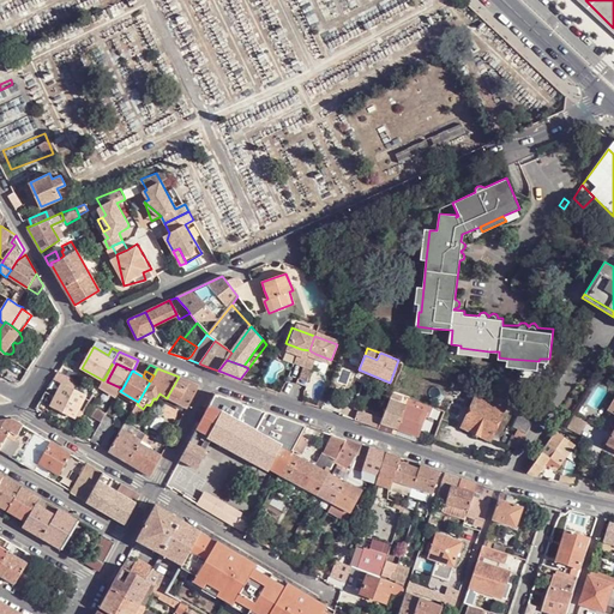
[(199,386),(179,377),(168,396),(187,408),(199,386)]
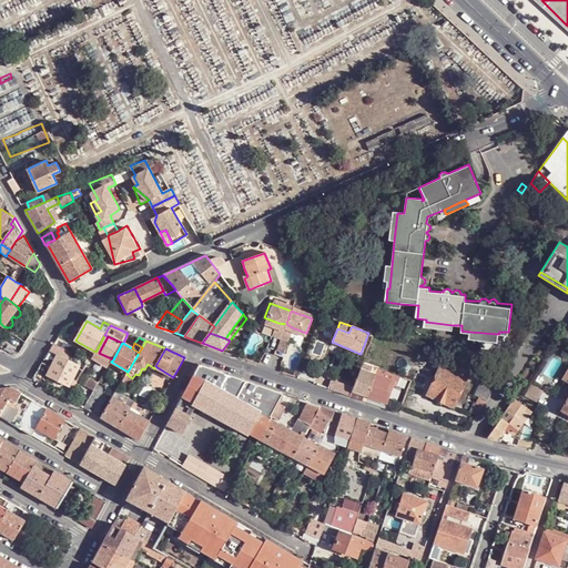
[(113,359),(99,353),(94,361),(108,369),(111,362),(113,359)]
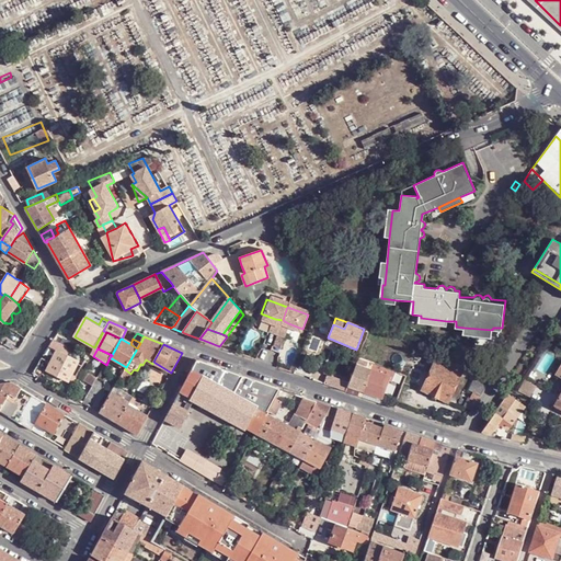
[(50,366),(58,352),(54,350),(46,363),(50,366)]
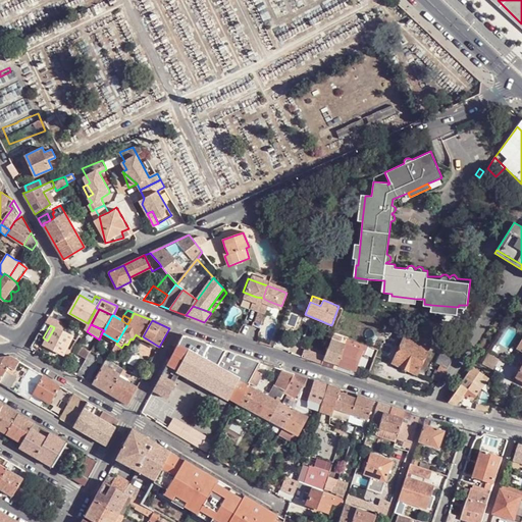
[(72,336),(54,327),(47,341),(44,346),(63,355),(72,336)]
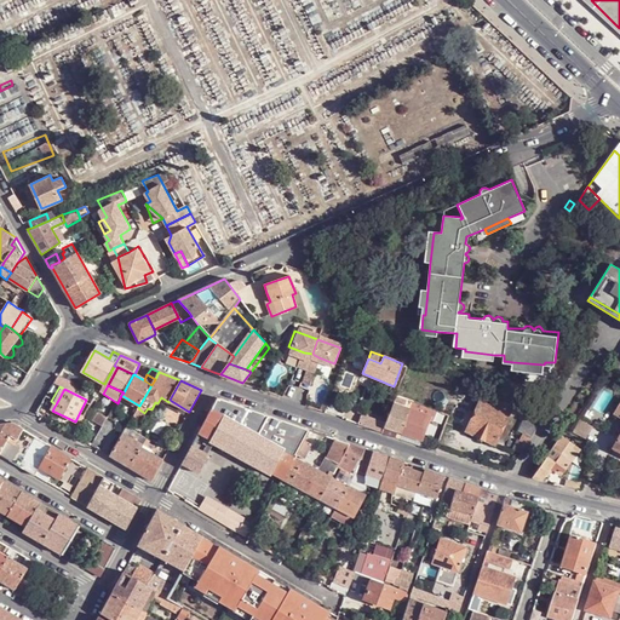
[(394,403),(385,425),(384,426),(383,432),(395,437),(397,431),(402,432),(412,409),(409,408),(406,407),(408,400),(396,396),(394,403)]
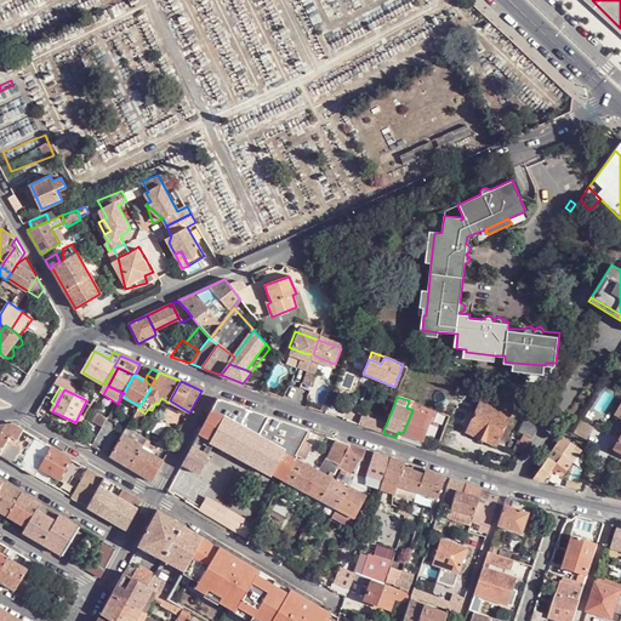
[(483,400),(468,431),(496,444),(511,412),(483,400)]
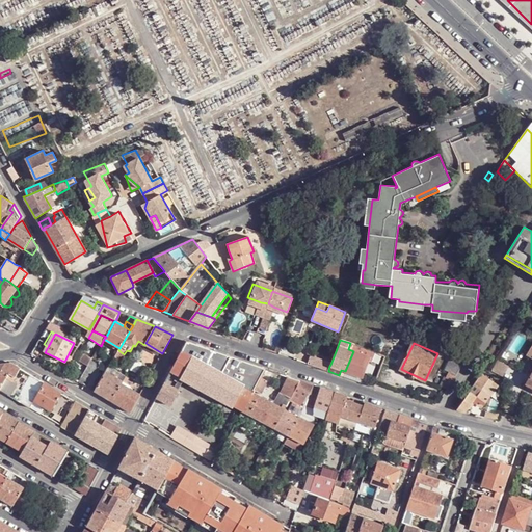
[(120,363),(124,354),(118,350),(113,358),(120,363)]
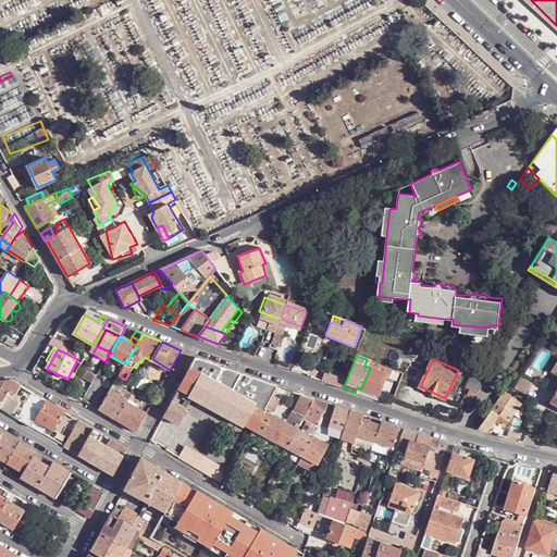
[(190,395),(202,373),(190,367),(178,390),(190,395)]
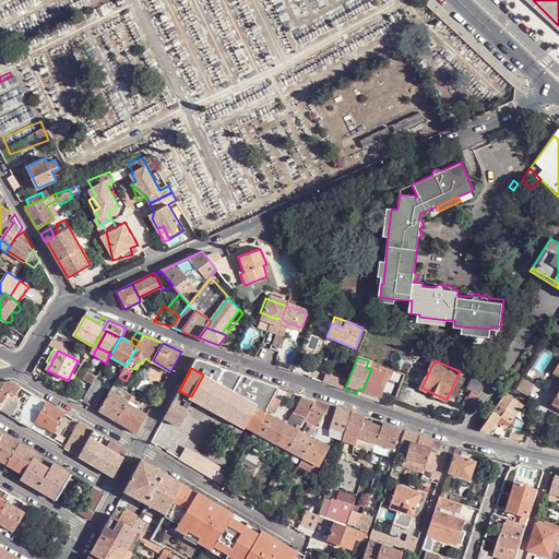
[(225,368),(216,382),(258,404),(268,411),(275,396),(280,388),(270,384),(225,368)]
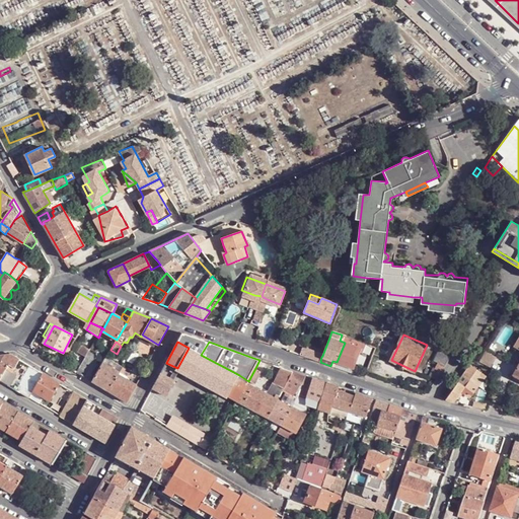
[(375,354),(377,348),(364,344),(364,343),(363,342),(361,348),(362,349),(375,354)]
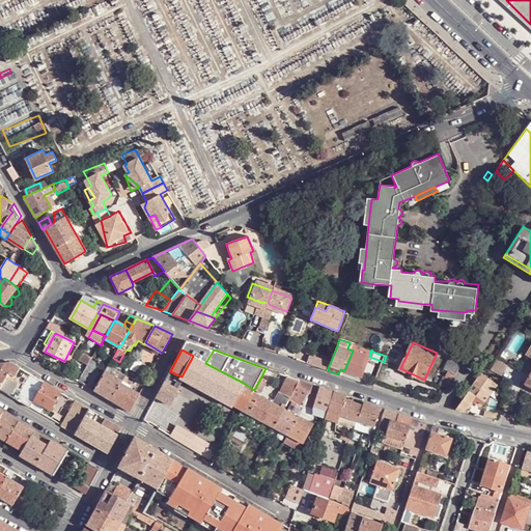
[(367,364),(370,357),(369,356),(356,352),(353,351),(344,370),(362,378),(367,364)]
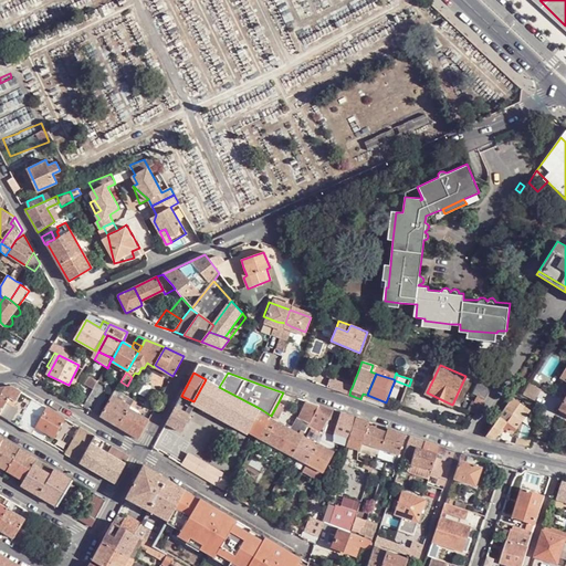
[(478,395),(486,399),(496,381),(484,377),(481,383),(479,381),(474,392),(478,395)]
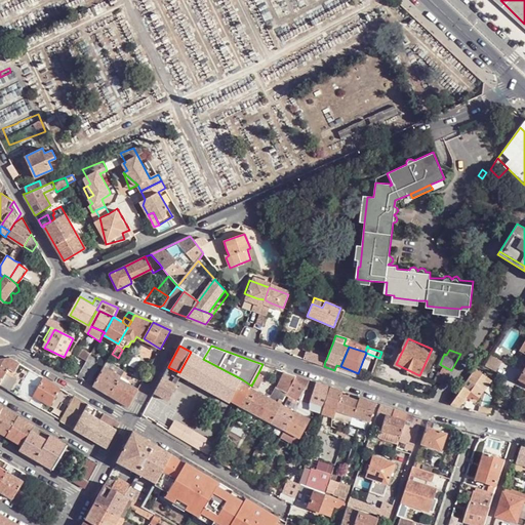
[(203,359),(191,352),(179,372),(178,374),(230,402),(231,401),(242,379),(203,359)]
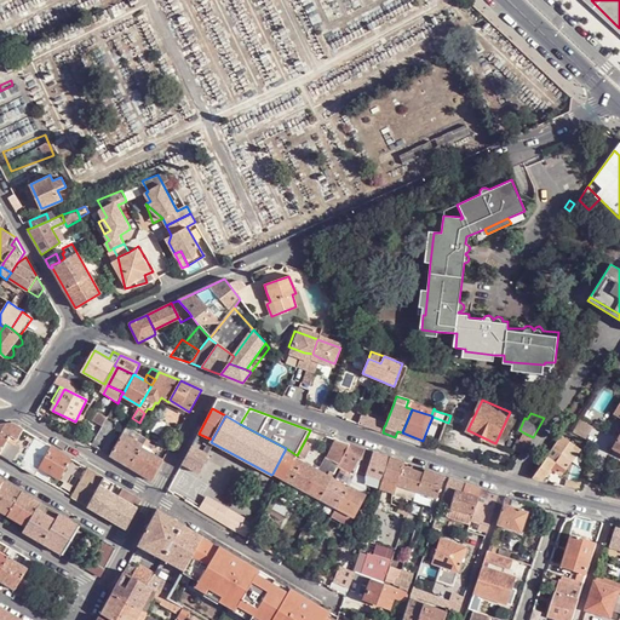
[(432,417),(429,425),(445,431),(448,423),(432,417)]
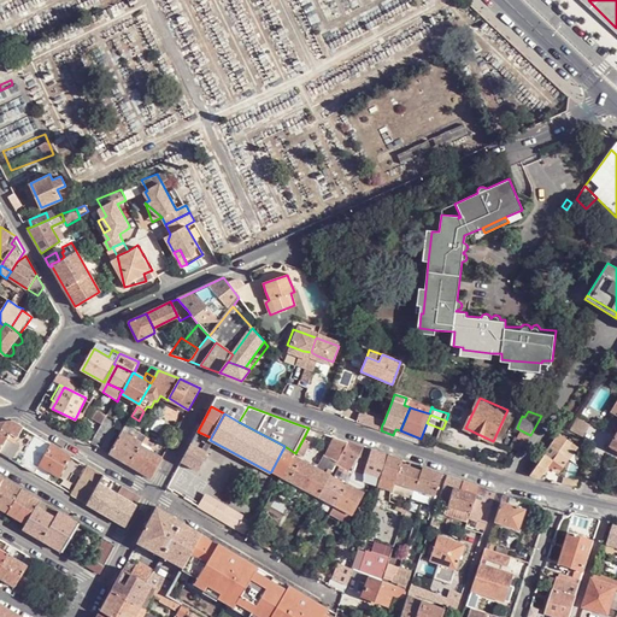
[(157,418),(152,428),(159,433),(165,421),(158,416),(157,418)]
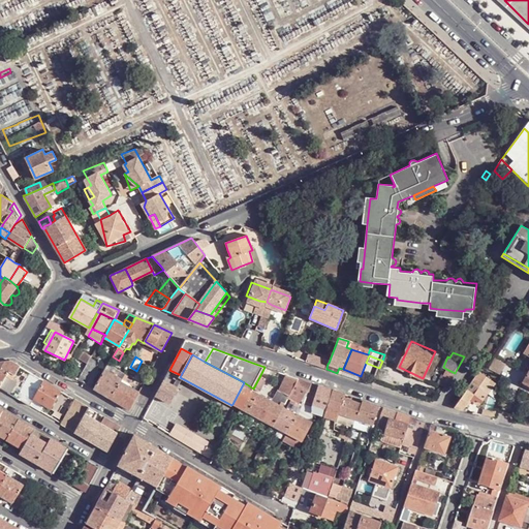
[(493,358),(488,369),(499,375),(505,364),(493,358)]
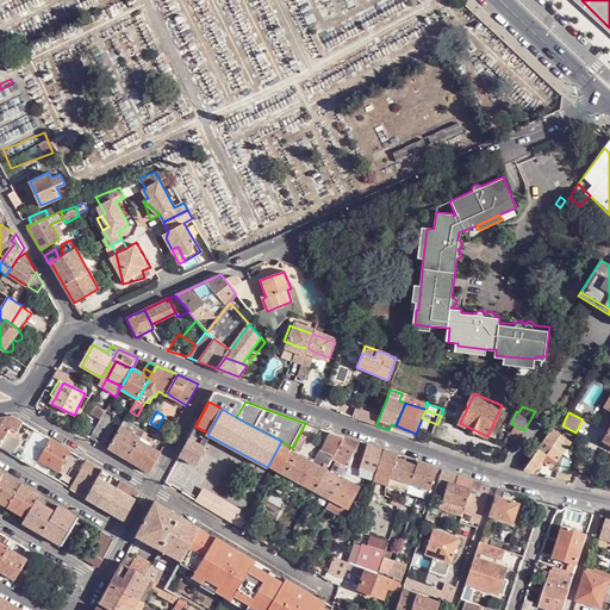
[(105,414),(101,421),(109,424),(112,417),(105,414)]
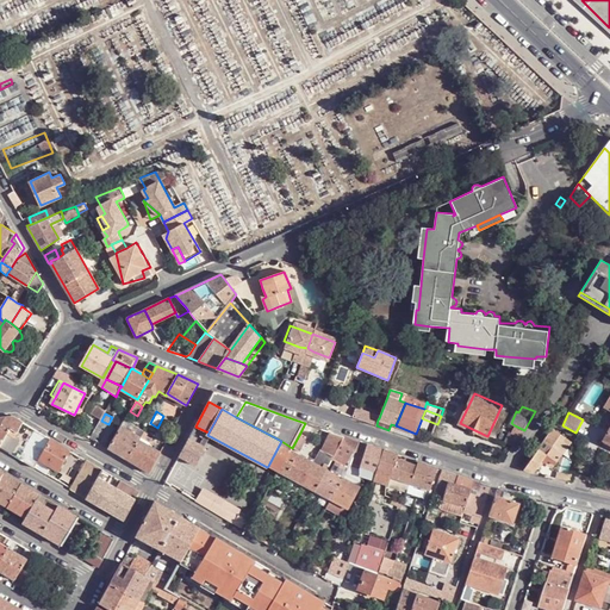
[(362,414),(360,419),(377,425),(378,419),(379,418),(362,414)]
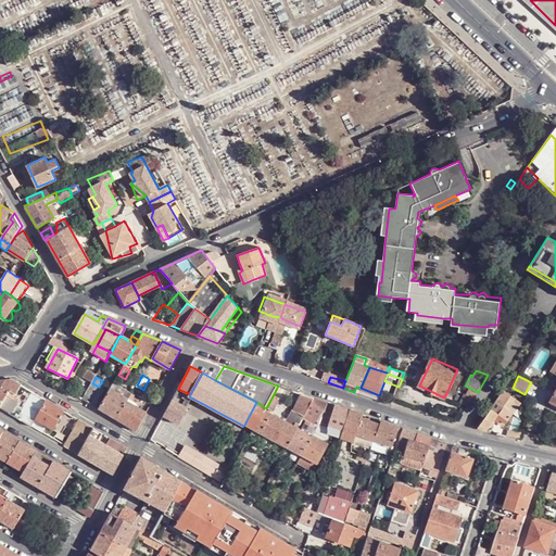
[(0,407),(30,426),(35,419),(46,400),(11,380),(0,381),(0,407)]
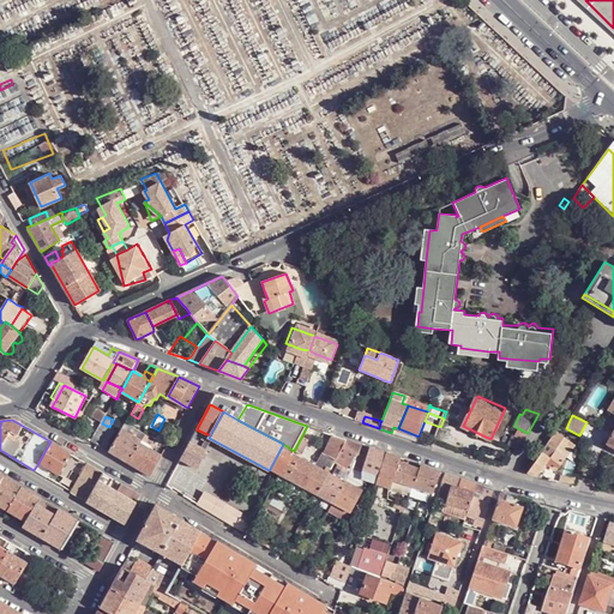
[(91,441),(98,445),(109,427),(102,423),(91,441)]
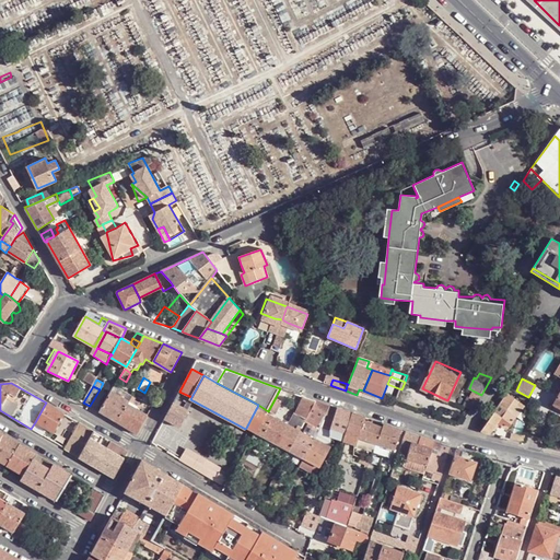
[(115,386),(112,391),(130,401),(132,398),(133,396),(115,386)]
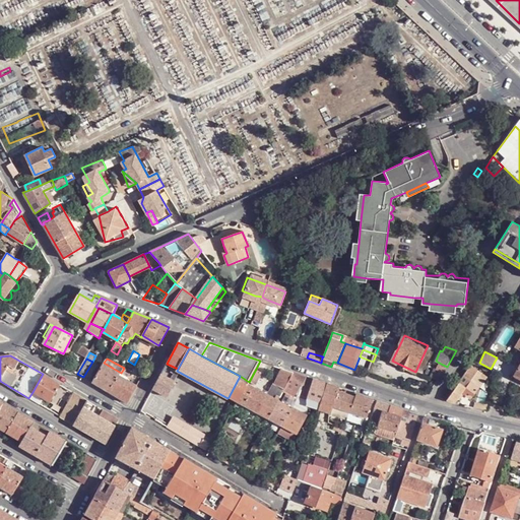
[(92,383),(110,392),(120,375),(121,373),(104,363),(94,379),(92,383)]
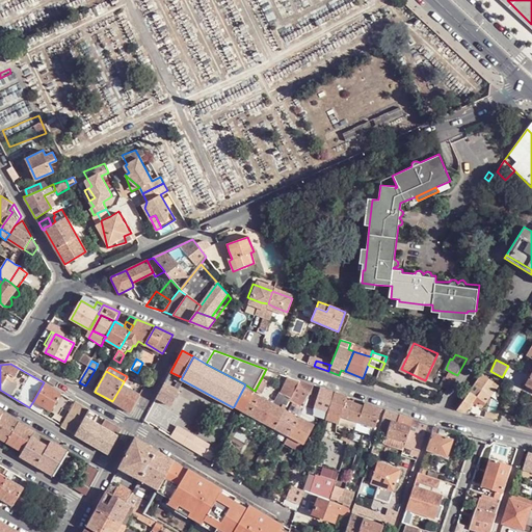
[(344,376),(362,383),(364,378),(363,378),(345,371),(344,376)]
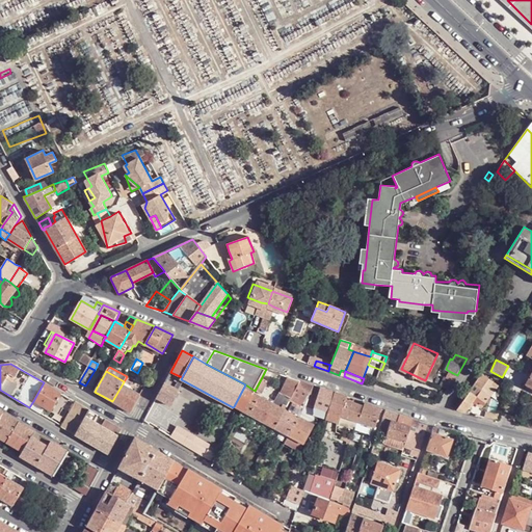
[(457,375),(449,371),(447,376),(450,378),(454,380),(457,375)]
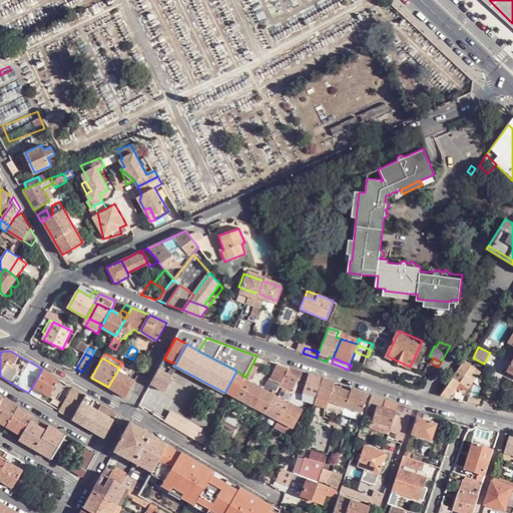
[(451,382),(444,392),(441,395),(449,399),(450,397),(456,389),(463,395),(480,371),(465,361),(451,382)]
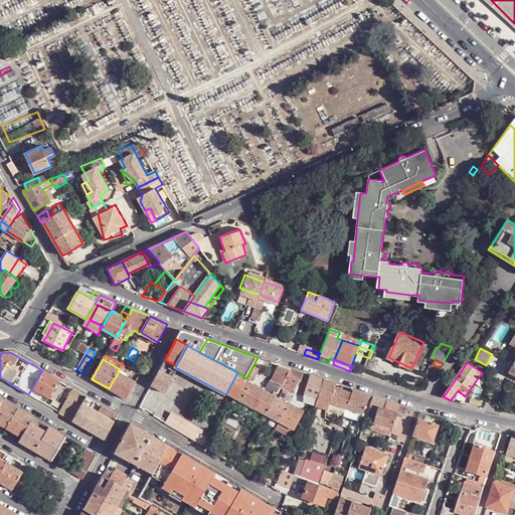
[(433,364),(432,364),(427,373),(435,376),(437,372),(434,370),(436,366),(433,364)]
